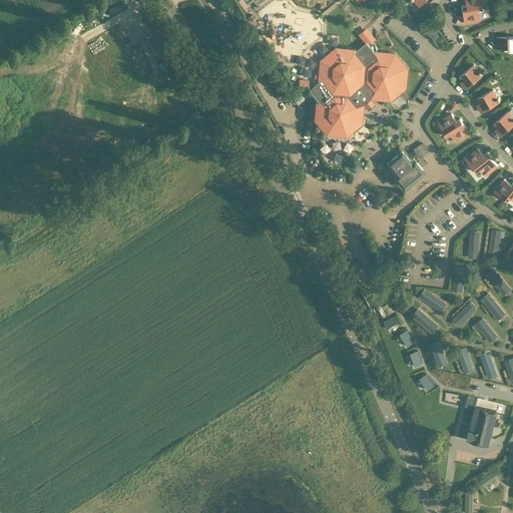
[(354,0),(362,9),(372,0),(354,0)]
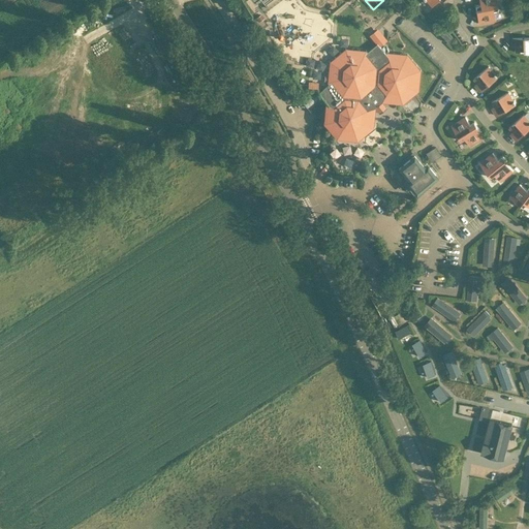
[(478,0),(480,5),(475,6),(476,10),(497,6),(496,0),(478,0)]
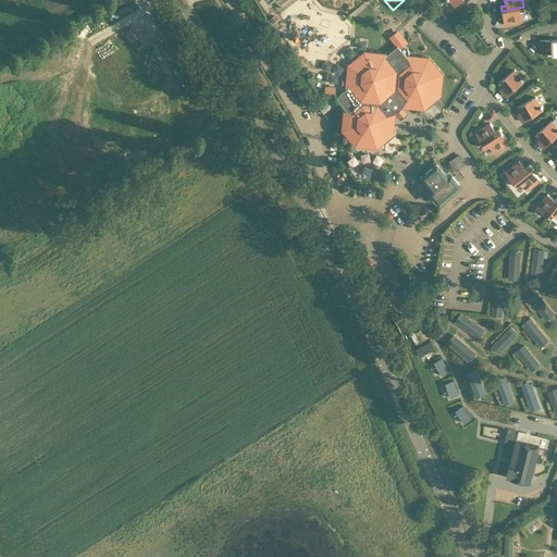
[(521,22),(519,12),(524,11),(523,7),(502,11),(504,25),(521,22)]
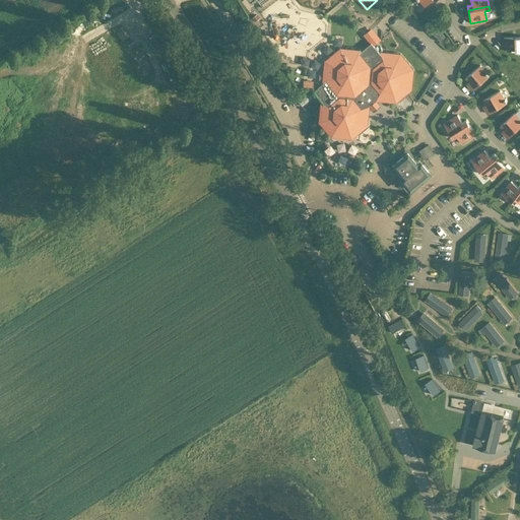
[(436,28),(432,33),(440,41),(445,37),(436,28)]
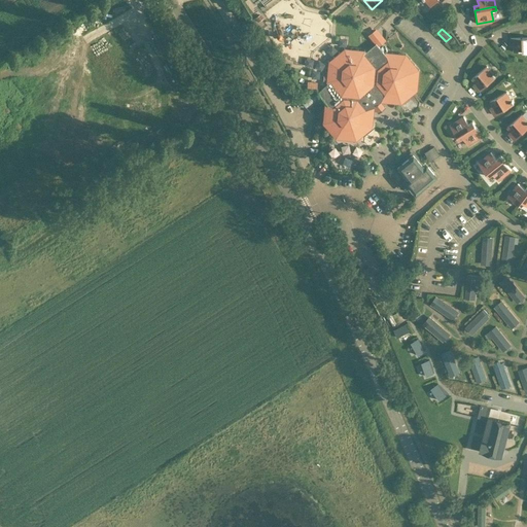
[(384,39),(377,30),(376,31),(370,35),(376,43),(378,44),(384,39)]
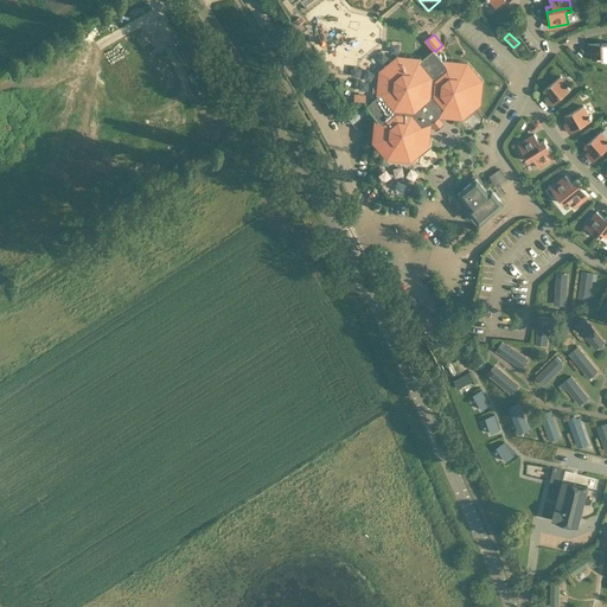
[(606,43),(588,44),(588,53),(593,53),(593,59),(606,58),(606,43)]
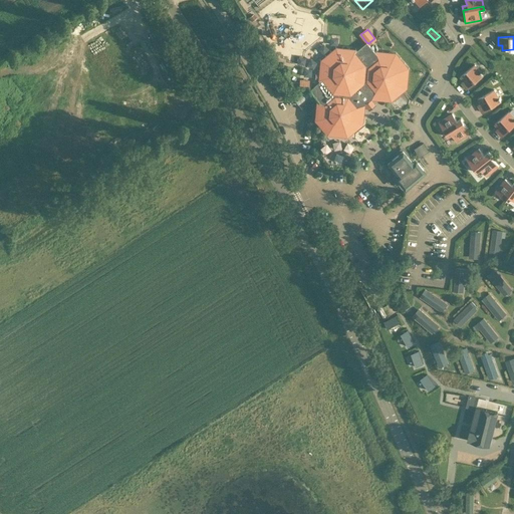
[(396,53),(386,52),(373,51),(368,45),(368,43),(366,42),(357,50),(356,48),(340,47),(336,46),(330,51),(321,58),(319,79),(319,80),(310,88),(309,88),(307,90),(310,94),(312,92),(319,101),(318,118),(329,132),(346,134),(359,122),(360,111),(363,111),(363,104),(367,109),(371,106),(375,103),(371,98),(391,100),(406,88),(408,68),(396,53)]
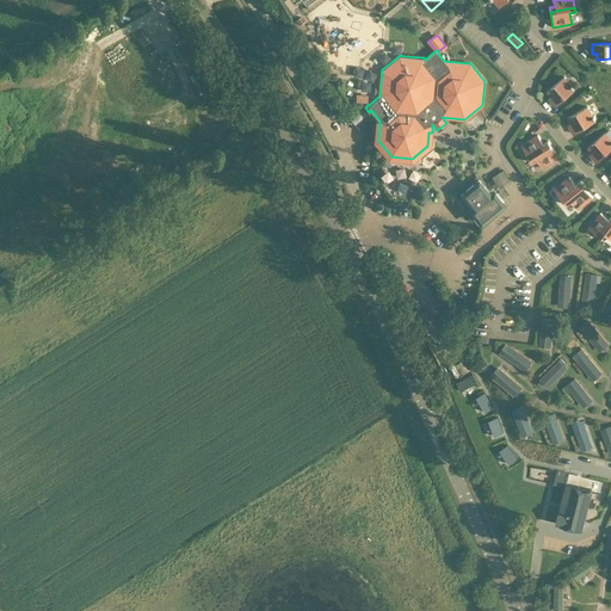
[(555,105),(575,88),(565,76),(548,91),(551,96),(549,98),(555,105)]
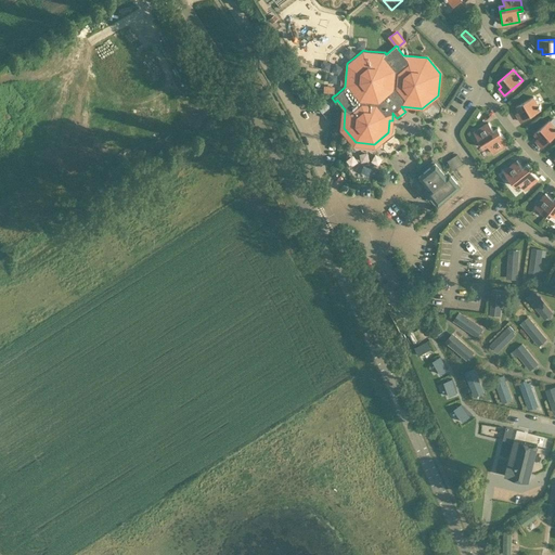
[(534,97),(526,101),(516,106),(519,112),(516,114),(520,120),(542,108),(534,97)]
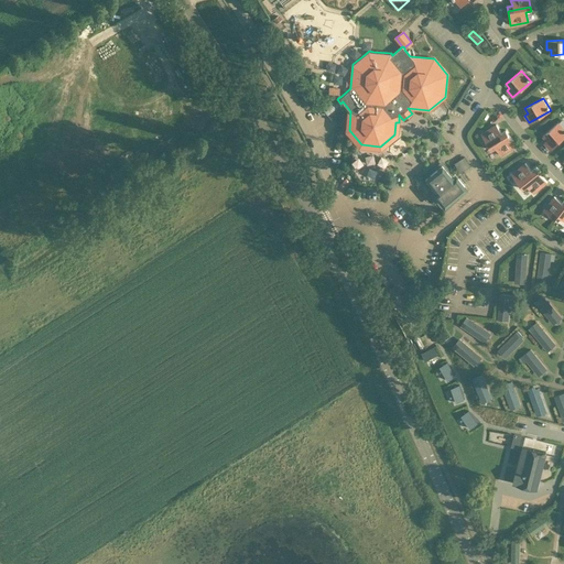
[(551,149),(563,137),(563,127),(560,121),(543,136),(548,140),(544,143),(551,149)]
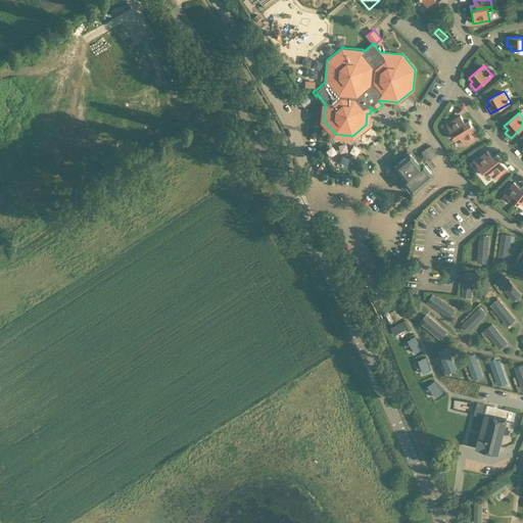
[(446,124),(454,135),(456,139),(460,137),(465,144),(479,135),(470,121),(466,123),(461,115),(446,124)]
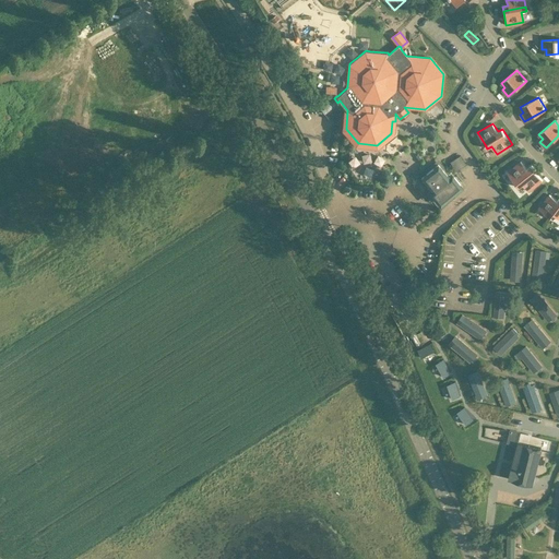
[(377,155),(375,163),(382,165),(384,157),(377,155)]
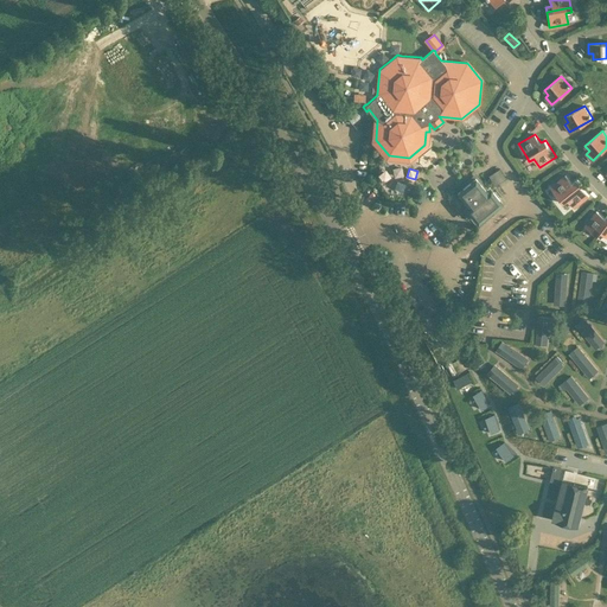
[(499,168),(489,176),(494,186),(506,178),(499,168)]
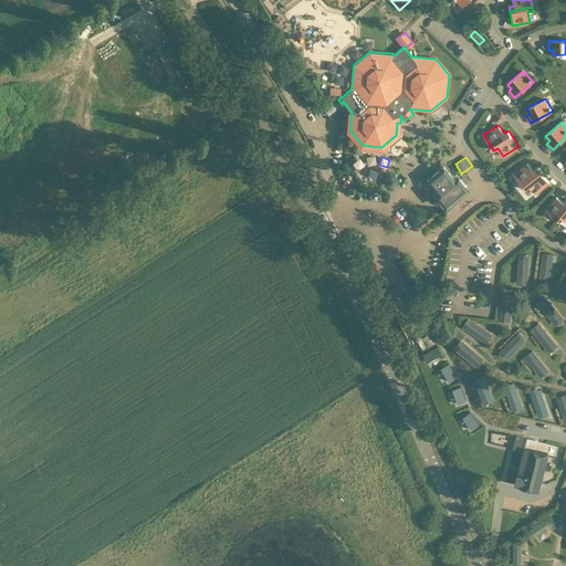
[(360,169),(364,161),(356,158),(353,166),(360,169)]
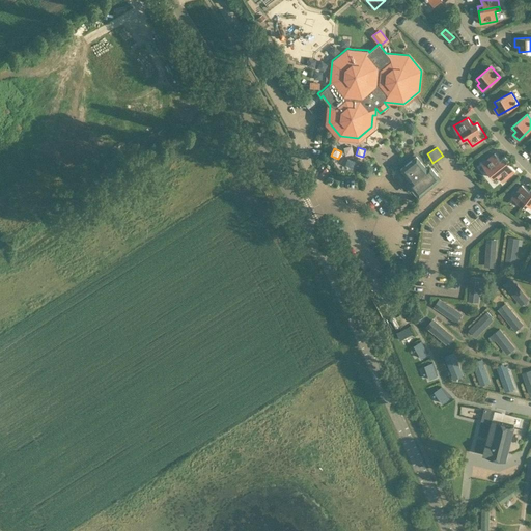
[(481,164),(491,174),(493,177),(497,174),(502,182),(515,171),(505,158),(501,161),(495,154),(481,164)]
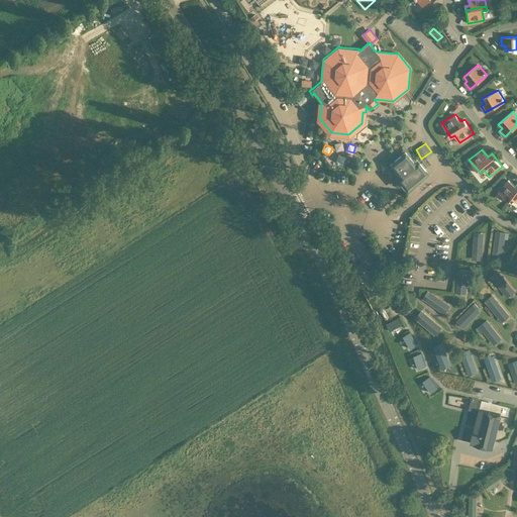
[(418,161),(415,164),(405,151),(390,164),(389,170),(395,171),(400,176),(397,178),(407,190),(427,173),(418,161)]
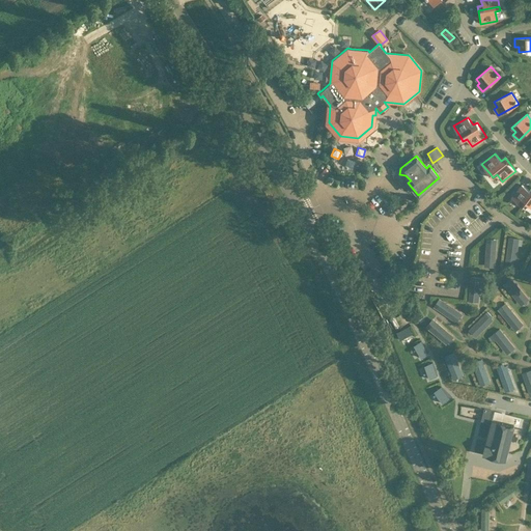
[(522,185),(511,198),(523,206),(530,195),(530,188),(530,190),(522,185)]
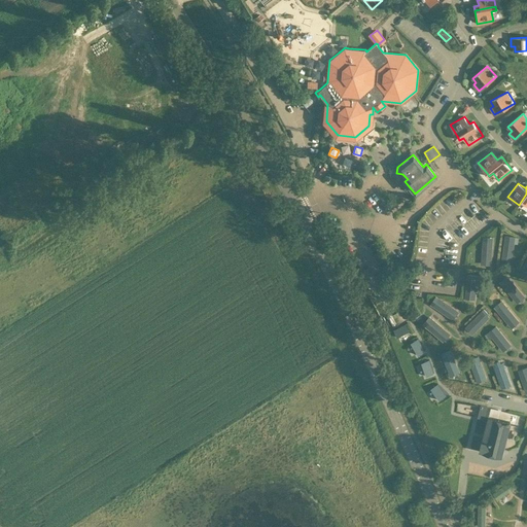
[(514,260),(516,236),(505,236),(503,259),(514,260)]
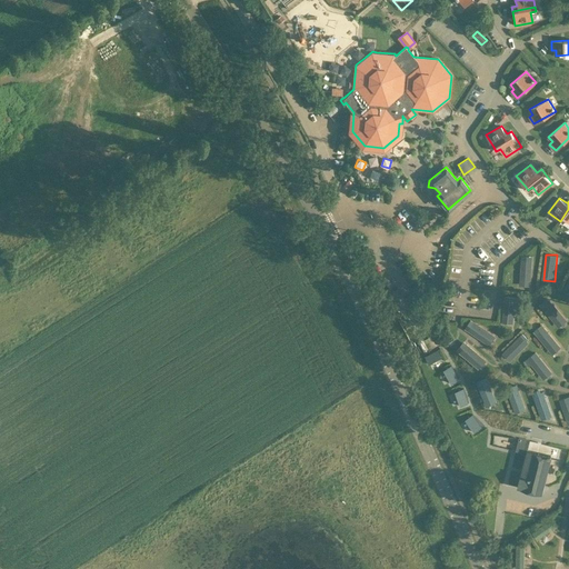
[(531,286),(533,259),(522,259),(520,285),(531,286)]
